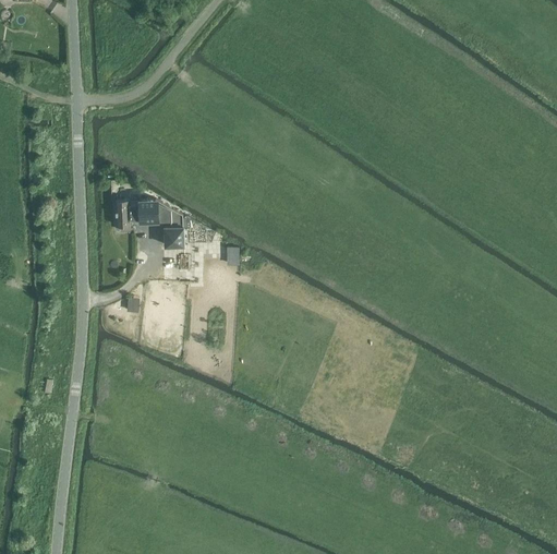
[(138,203),(131,203),(132,225),(140,224),(140,225),(159,224),(170,223),(170,230),(183,229),(182,223),(182,220),(182,217),(155,202),(138,203)]
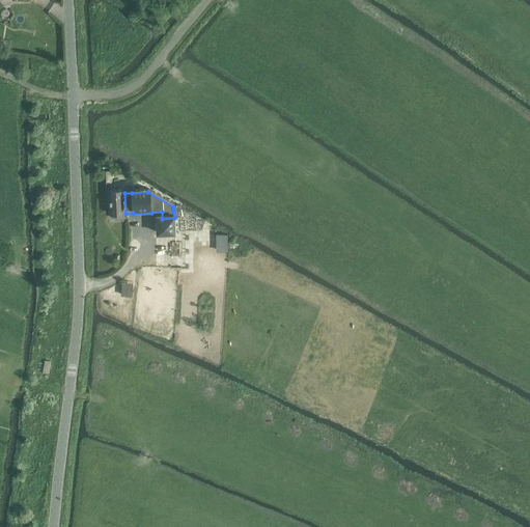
[(122,193),(110,194),(110,218),(113,218),(114,223),(123,222),(123,218),(126,218),(126,214),(124,193),(122,194),(122,193)]
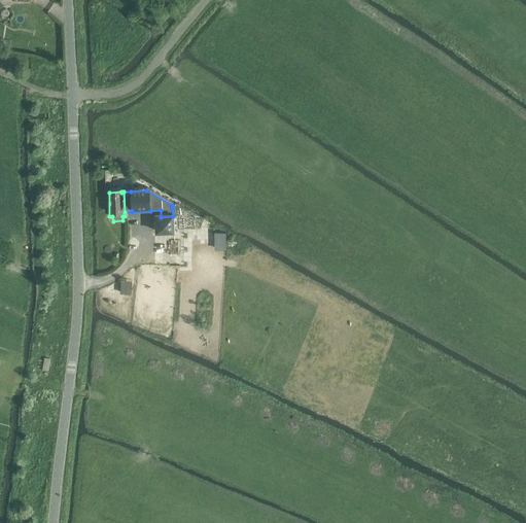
[(161,217),(155,217),(155,235),(174,234),(173,216),(161,217)]
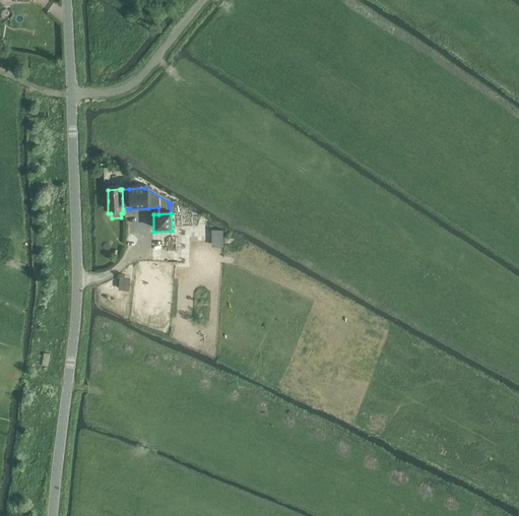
[(222,232),(212,232),(213,247),(223,247),(222,232)]
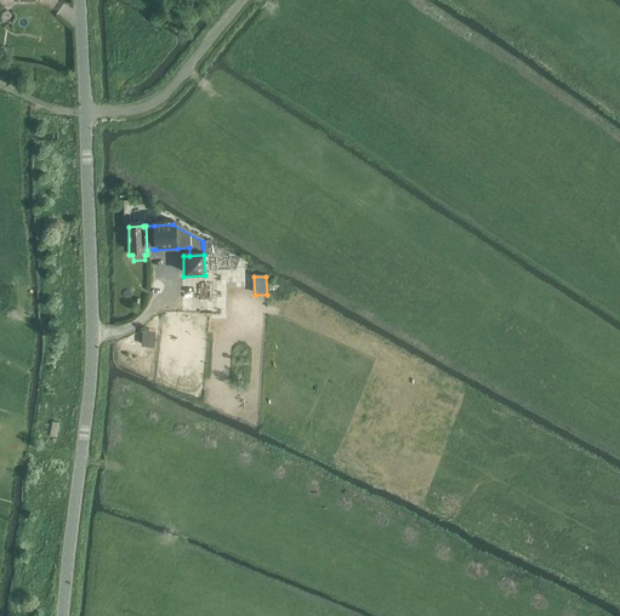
[(204,330),(206,314),(181,309),(178,326),(204,330)]
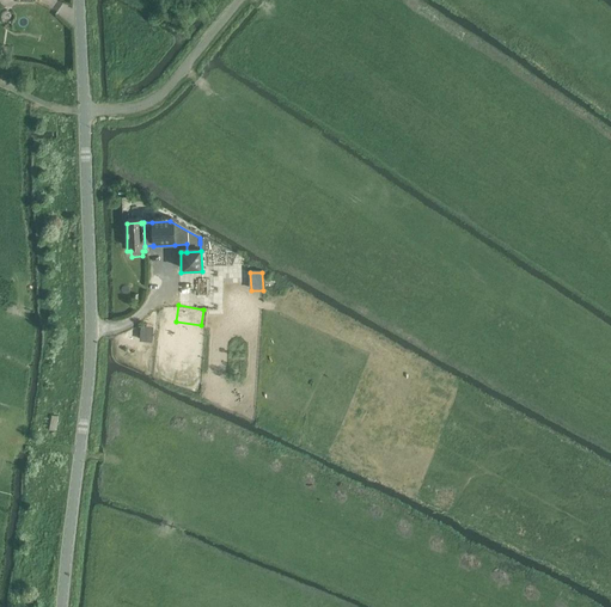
[(152,343),(152,329),(140,329),(139,343),(152,343)]
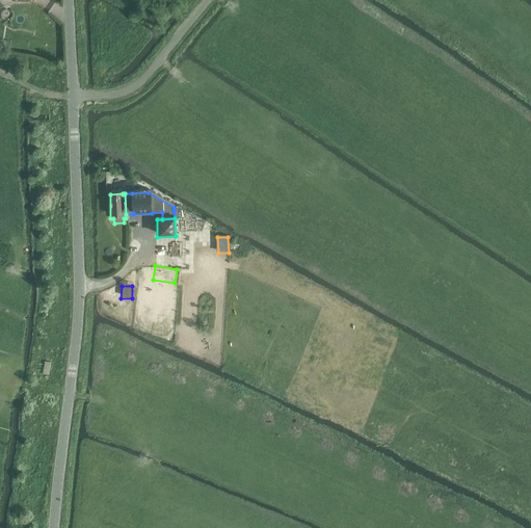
[(43,364),(41,377),(48,379),(51,366),(43,364)]
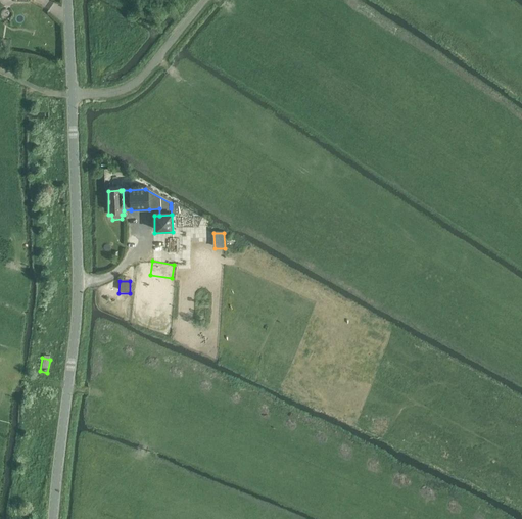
All buildings are outlined.
